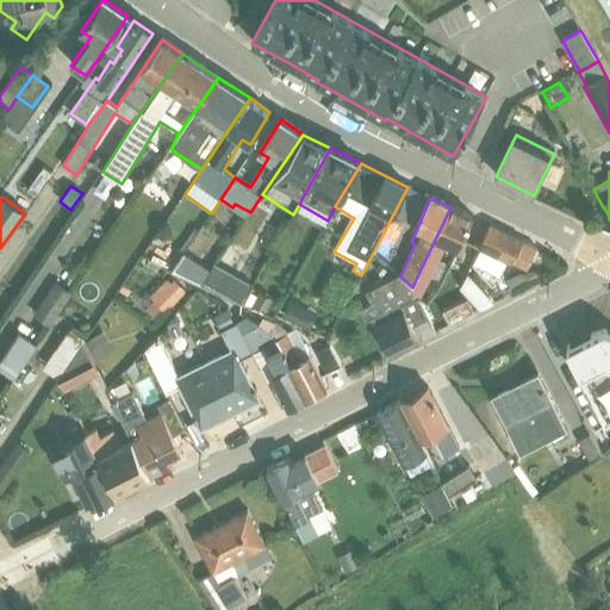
[(412,287),(417,299),(418,298),(429,281),(433,278),(441,281),(473,218),(450,207),(412,287)]
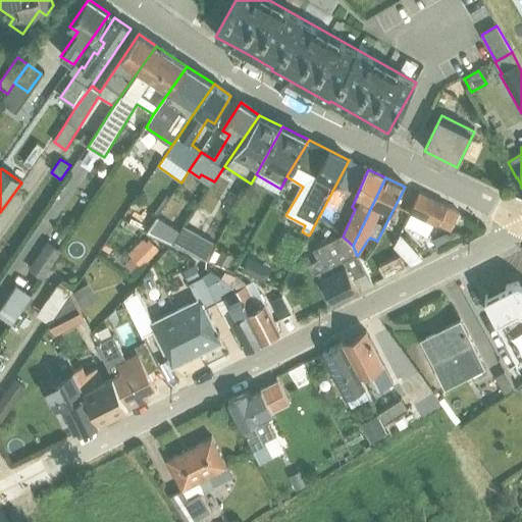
[(410,213),(405,226),(429,239),(435,226),(438,227),(438,225),(452,231),(460,214),(448,208),(420,194),(410,213)]
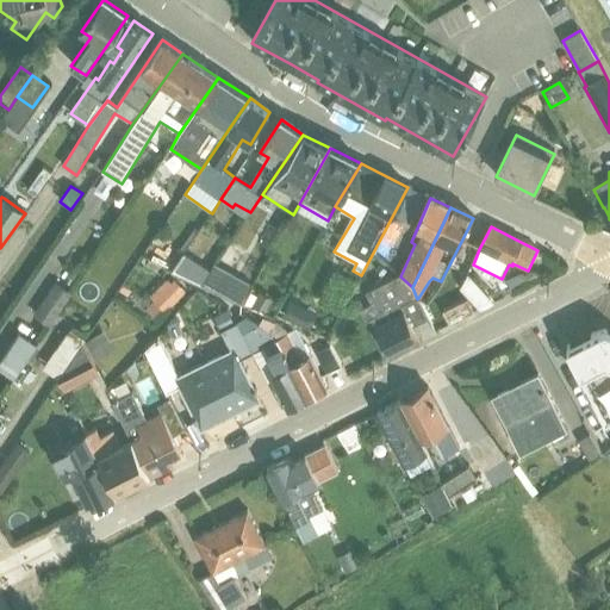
[(150,244),(143,256),(157,262),(162,253),(165,255),(172,243),(159,236),(153,246),(150,244)]
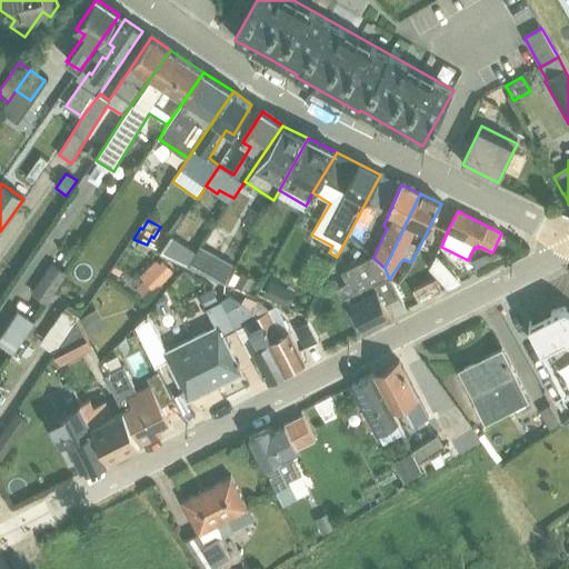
[(188,263),(198,250),(172,238),(172,239),(162,252),(188,263)]
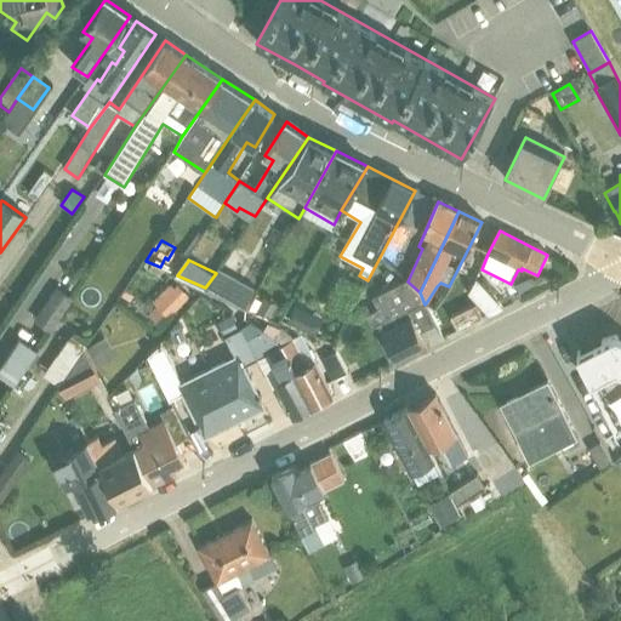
[(216,273),(205,288),(251,309),(256,298),(258,291),(218,269),(216,273)]
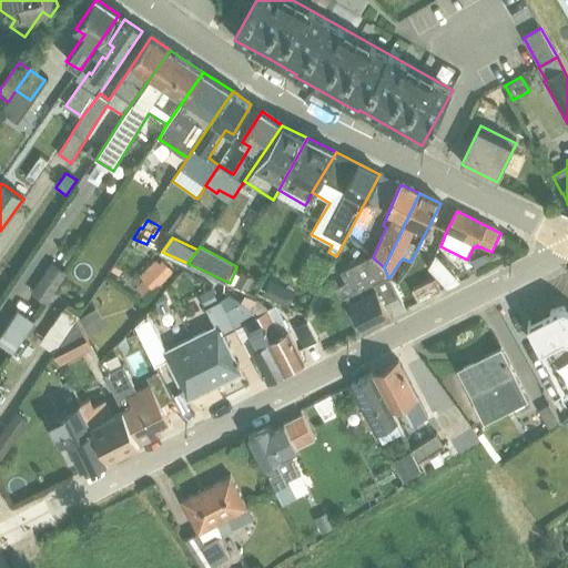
[(494,255),(474,265),(480,271),(501,260),(494,255)]
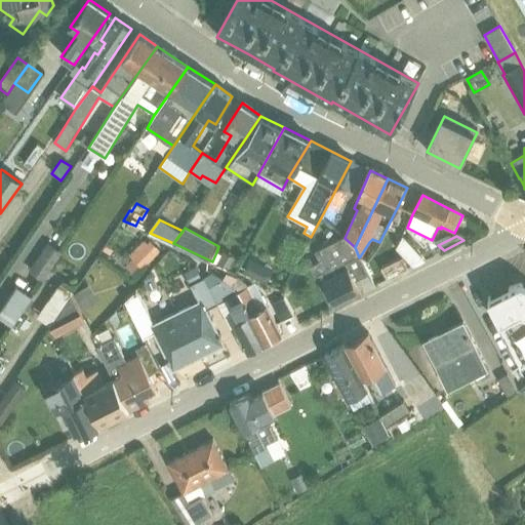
[(323,280),(335,308),(361,294),(355,283),(346,264),(359,257),(355,247),(345,238),(315,252),(321,264),(328,278),(323,280)]
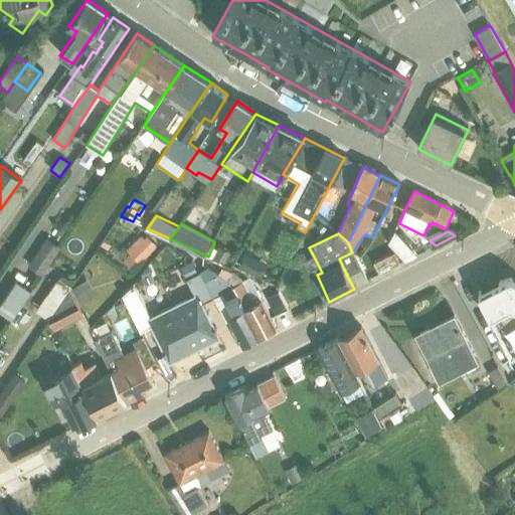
[(397,260),(405,250),(387,233),(379,241),(397,260)]
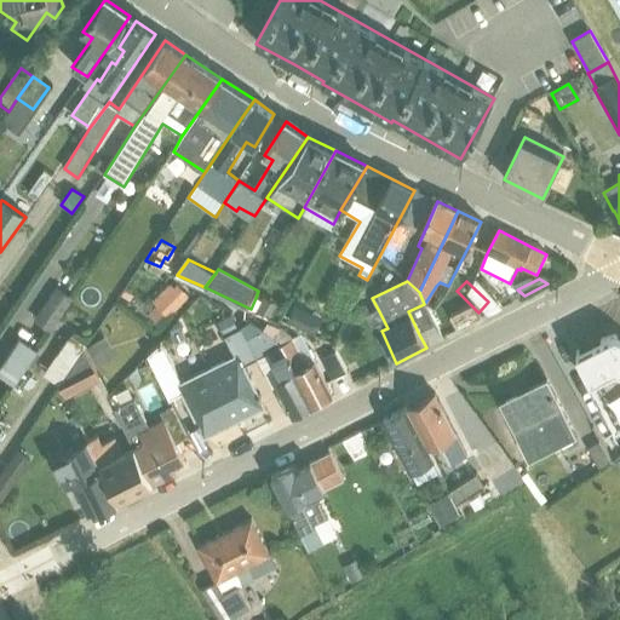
[(436,286),(425,303),(436,308),(445,291),(436,286)]
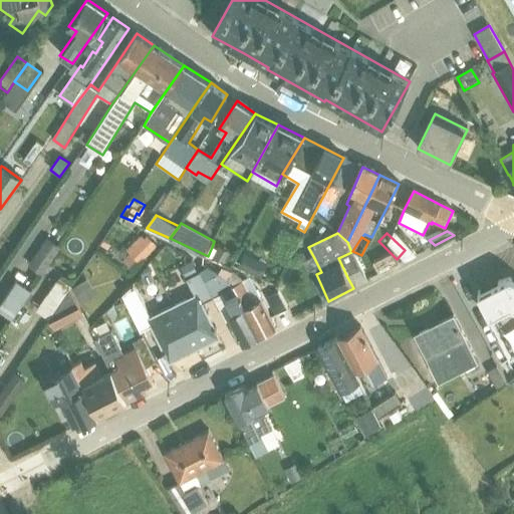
[(47,238),(28,266),(43,276),(61,247),(47,238)]
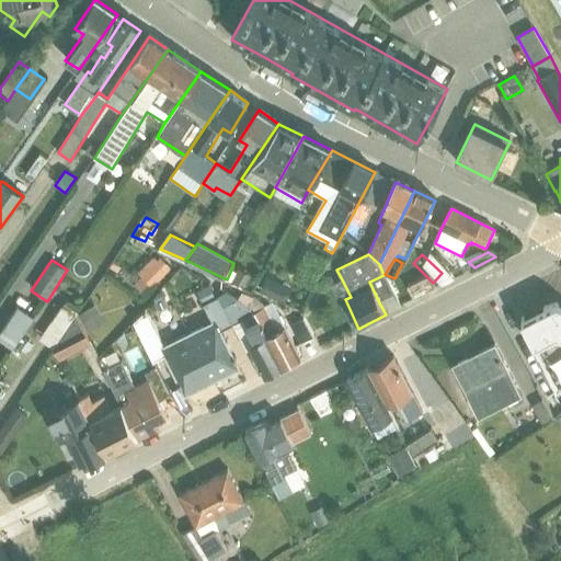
[(157,262),(140,277),(151,288),(168,272),(157,262)]
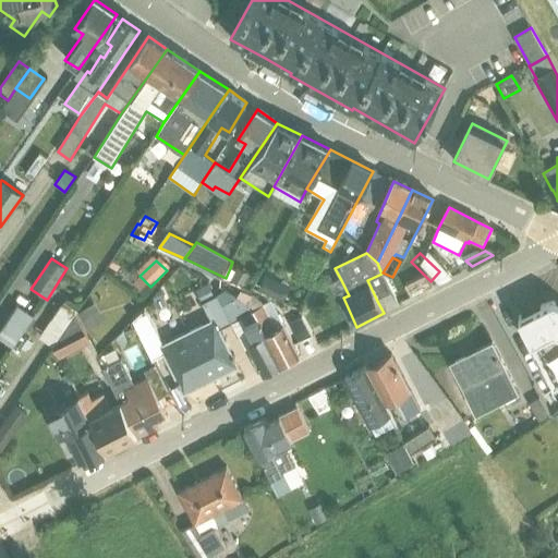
[(230,268),(226,278),(245,287),(251,275),(235,267),(234,270),(230,268)]
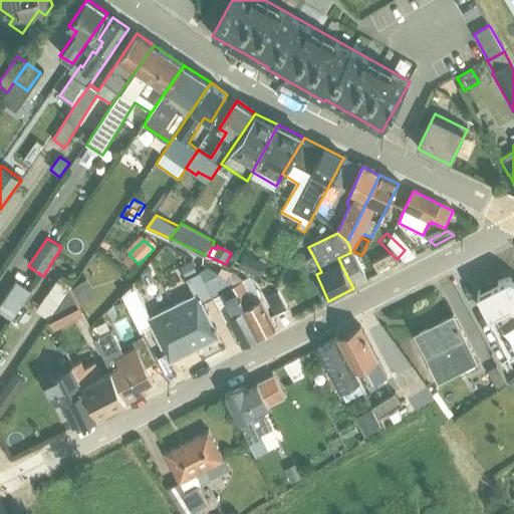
[(338,258),(347,277),(360,270),(351,252),(338,258)]
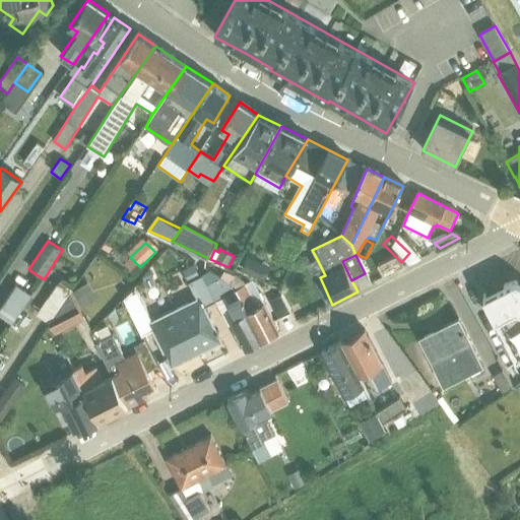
[(248,257),(242,270),(265,281),(271,268),(248,257)]
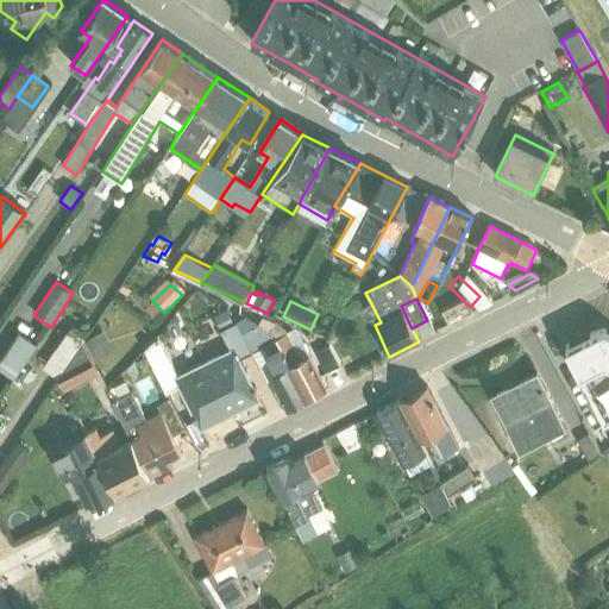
[(381,322),(372,306),(359,311),(374,338),(384,359),(389,357),(375,325),(381,322)]
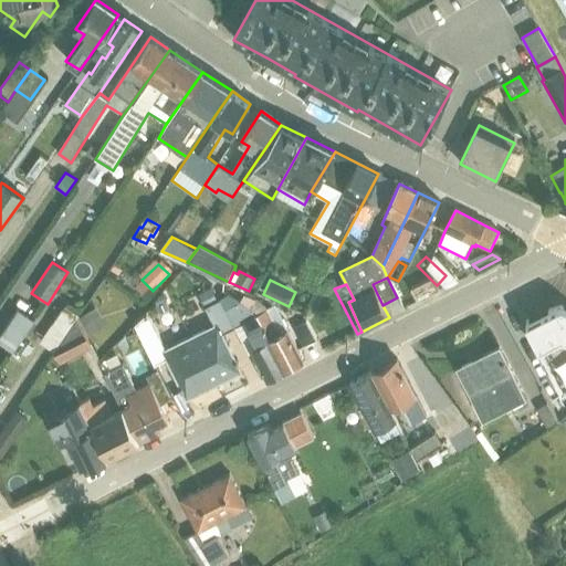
[(190,337),(215,386),(241,373),(238,365),(239,365),(223,334),(234,329),(221,301),(218,302),(211,289),(199,295),(213,325),(190,337)]
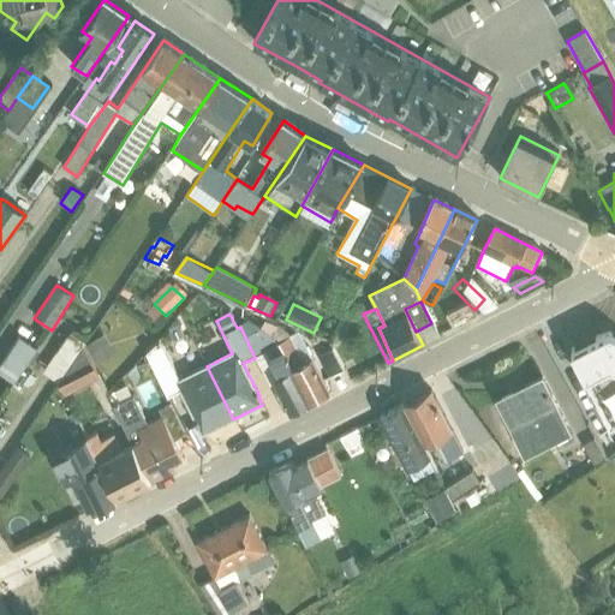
[(573,353),(597,341),(583,314),(559,324),(573,353)]
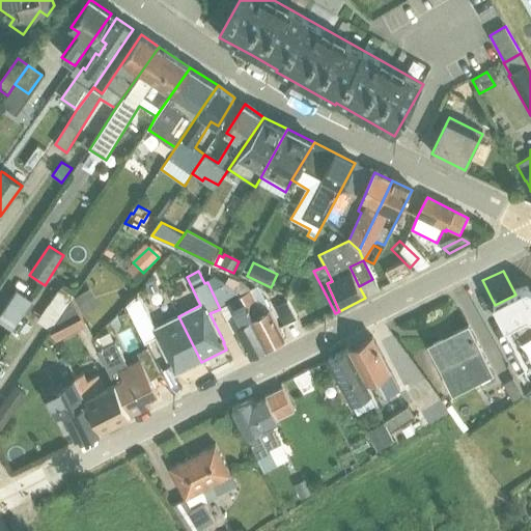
[(207,282),(220,309),(233,334),(239,331),(251,356),(268,347),(258,329),(240,294),(232,279),(229,278),(226,282),(216,277),(207,282)]
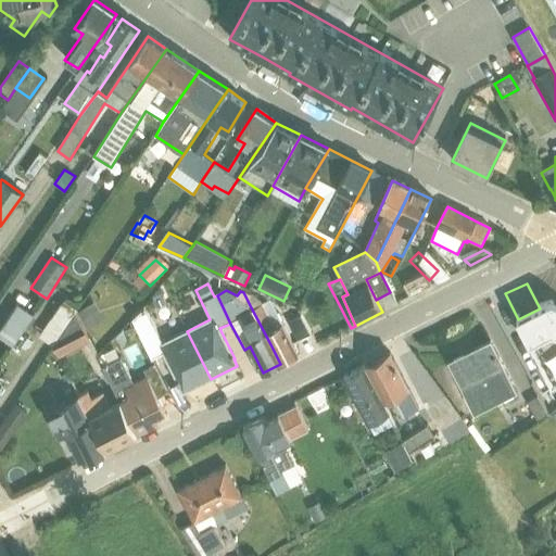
[(270,344),(280,364),(298,355),(272,301),(263,303),(243,292),(251,307),(270,344)]
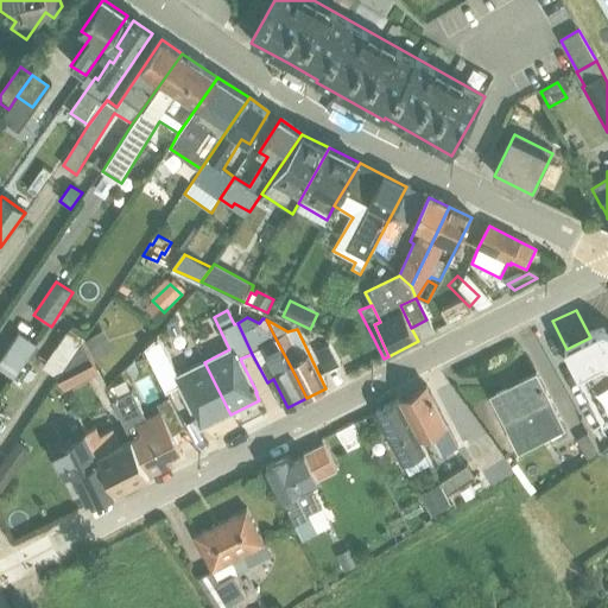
[(71,328),(44,367),(59,378),(82,346),(87,339),(71,328)]
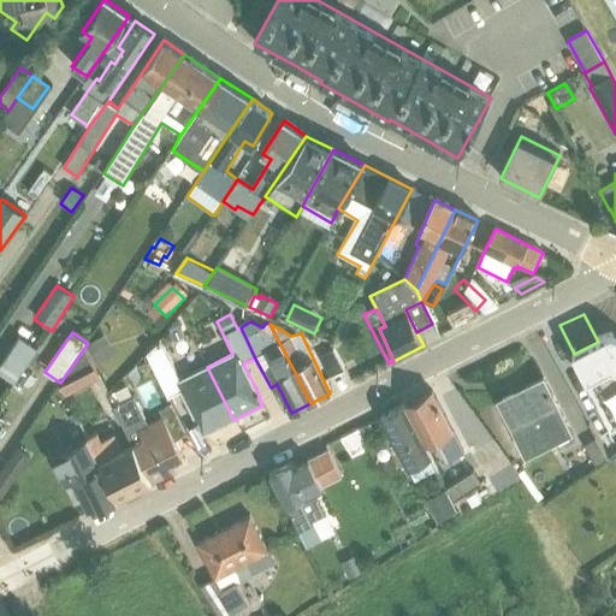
[(574,354),(573,354),(611,430),(615,427),(615,337),(612,335),(598,342),(574,354)]
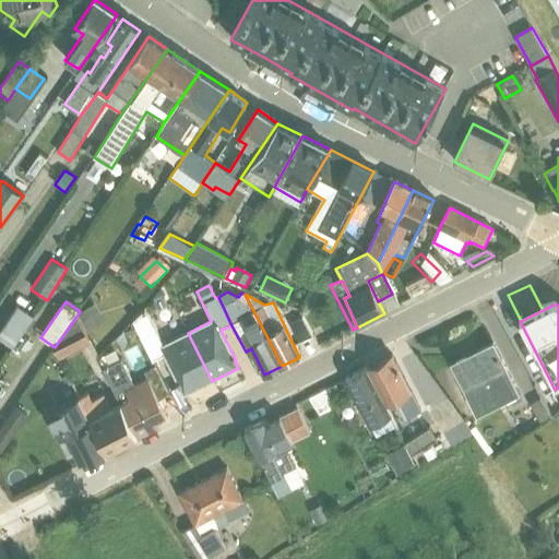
[(95,305),(79,313),(88,330),(104,322),(95,305)]
